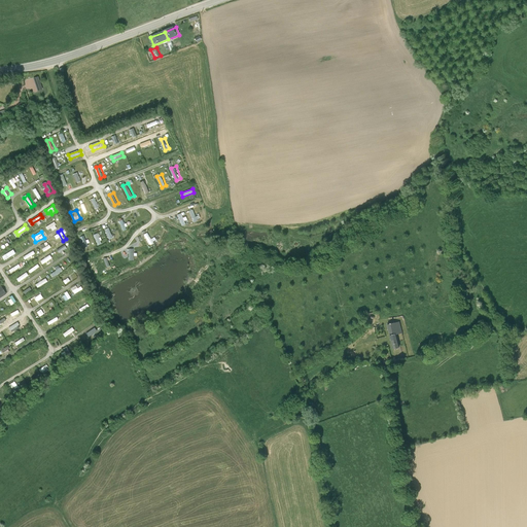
[(157,240),(155,236),(151,238),(148,232),(144,234),(150,244),(157,240)]
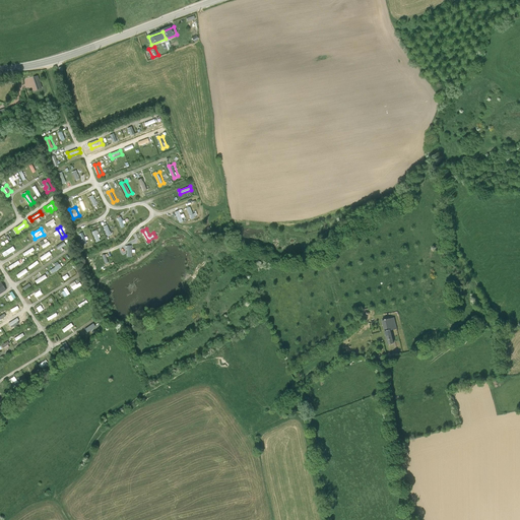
[(59,250),(67,245),(65,241),(57,246),(59,250)]
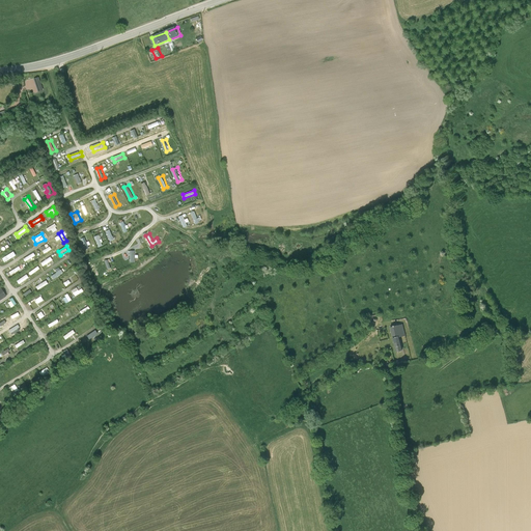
[(33,255),(27,257),(30,263),(35,260),(33,255)]
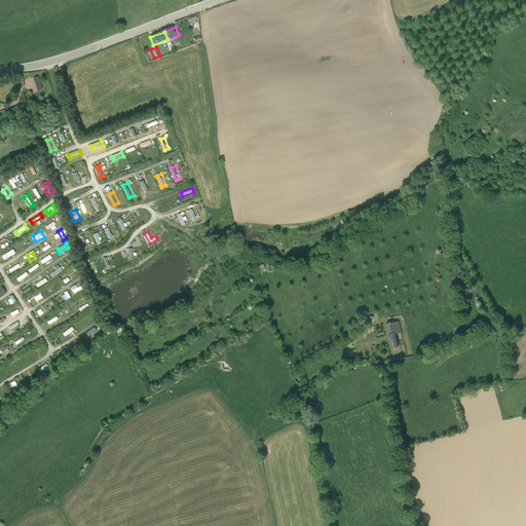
[(51,254),(41,259),(43,263),(52,258),(51,254)]
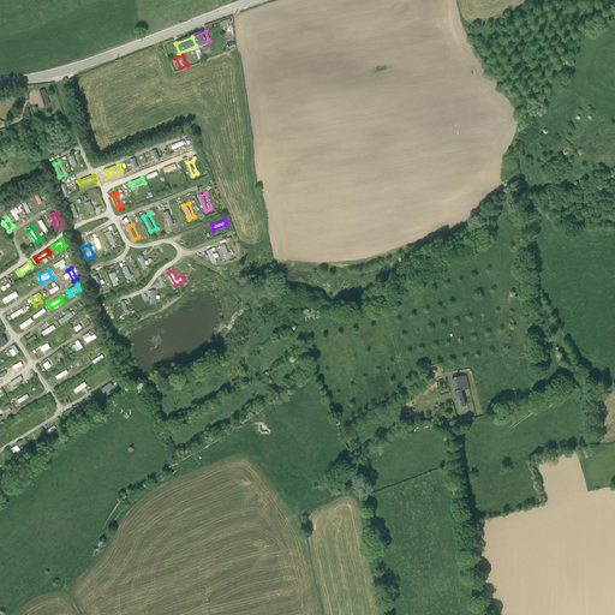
[(21,308),(10,315),(12,320),(24,311),(21,308)]
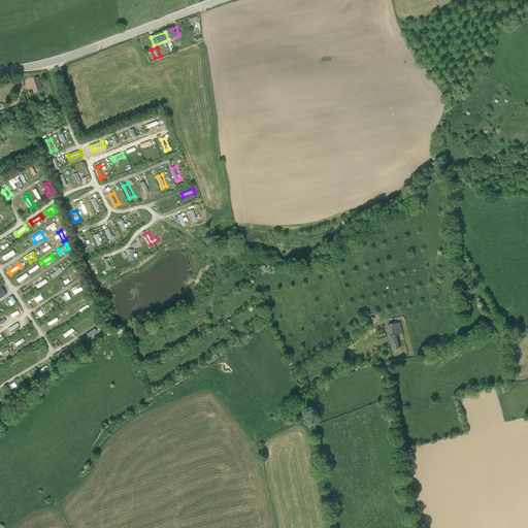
[(62,267),(52,273),(54,277),(64,270),(62,267)]
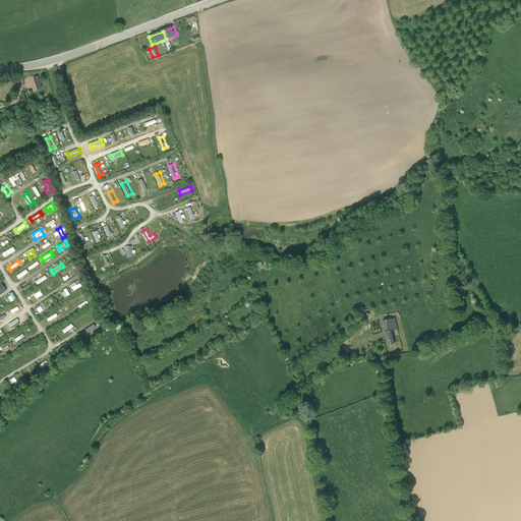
[(17,278),(27,272),(24,269),(15,275),(17,278)]
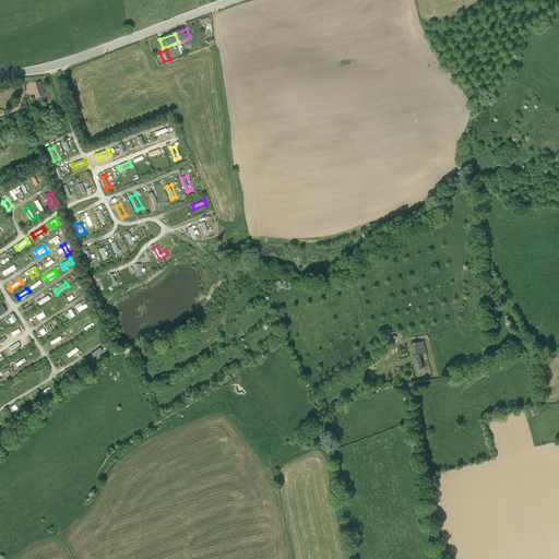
[(49,294),(38,301),(42,305),(51,298),(49,294)]
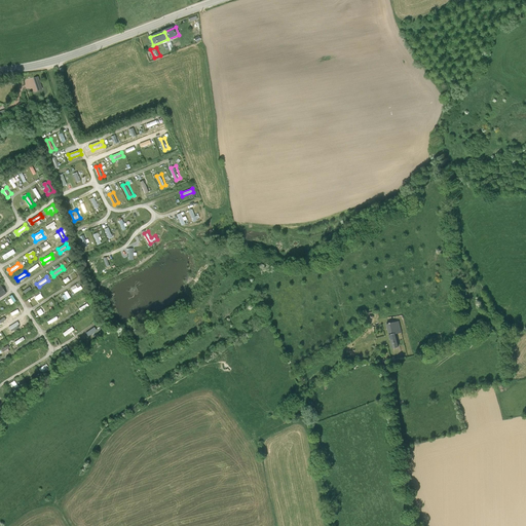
[(32,282),(27,285),(31,291),(36,288),(32,282)]
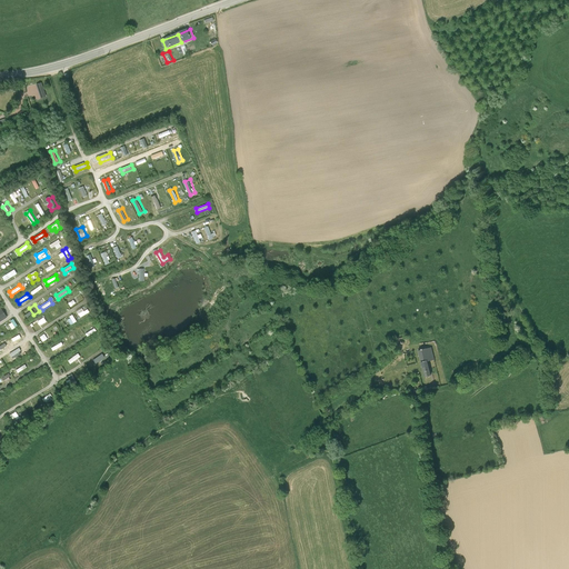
[(89,309),(85,310),(83,308),(78,310),(80,317),(91,312),(89,309)]
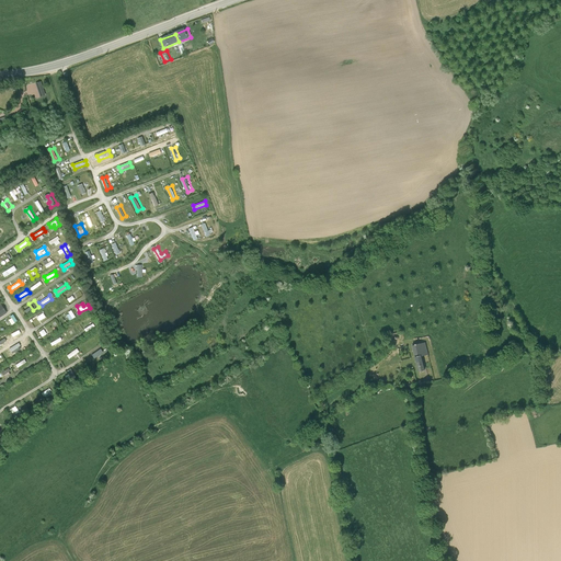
[(53,305),(47,308),(52,315),(57,311),(53,305)]
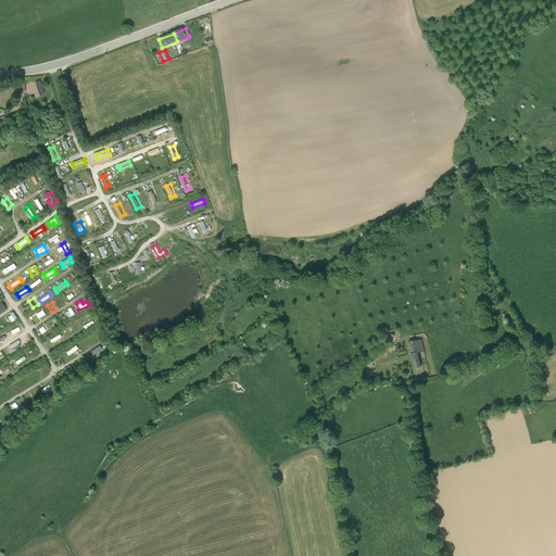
[(72,306),(68,308),(70,311),(66,312),(71,317),(76,313),(72,306)]
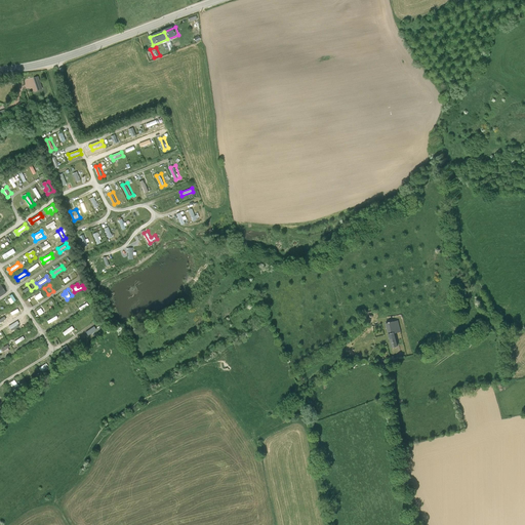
[(37,300),(44,296),(41,292),(34,297),(37,300)]
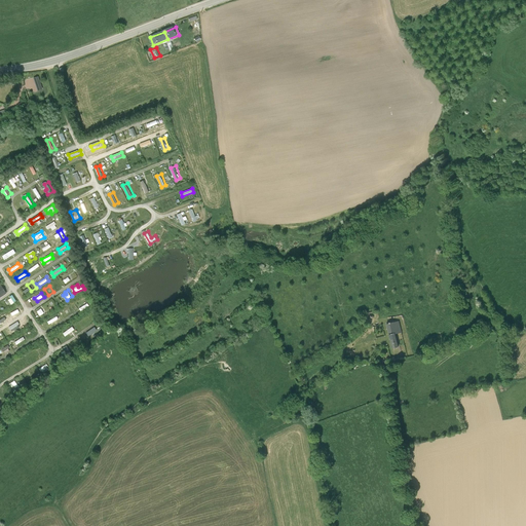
[(11,297),(6,301),(9,305),(17,300),(13,294),(10,296),(11,297)]
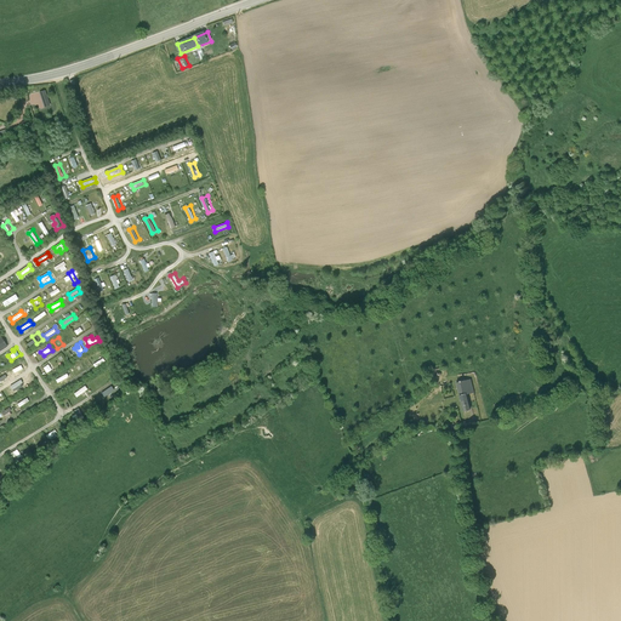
[(47,372),(56,366),(52,363),(44,369),(47,372)]
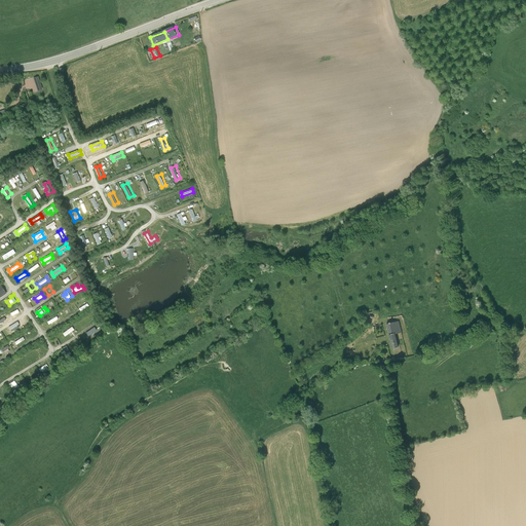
[(2,315),(4,322),(7,320),(8,322),(10,321),(7,313),(2,315)]
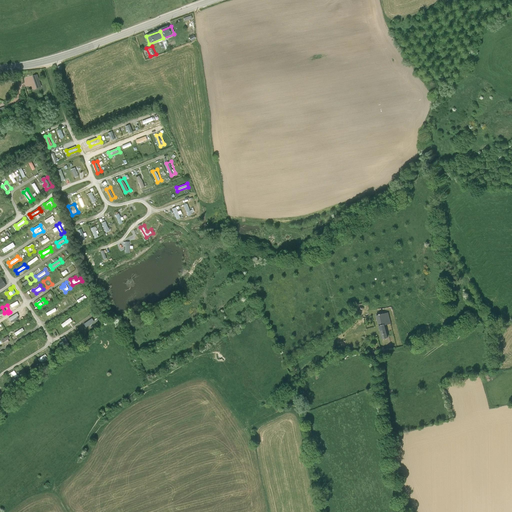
[(52,315),(60,311),(57,306),(49,310),(52,315)]
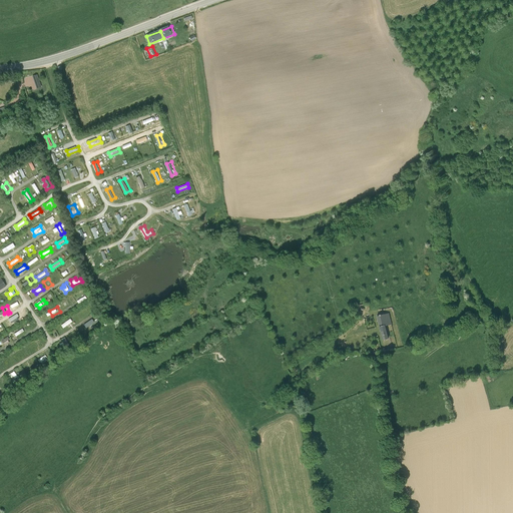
[(384,324),(380,325),(383,339),(389,337),(385,324),(392,323),(389,312),(381,314),(384,324)]
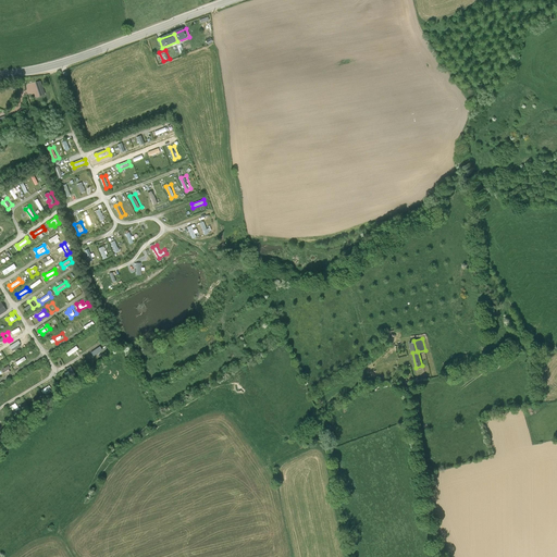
[(77,346),(67,354),(71,357),(81,349),(77,346)]
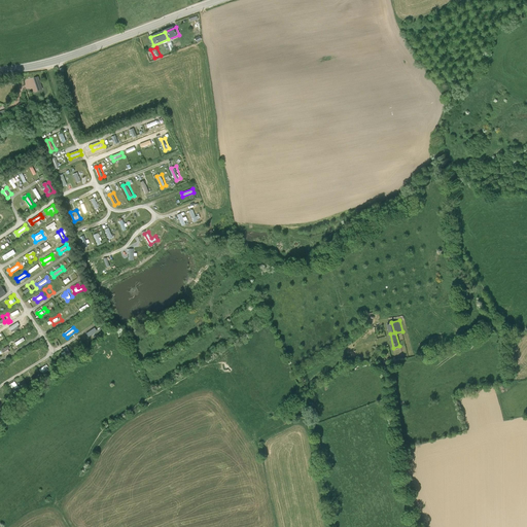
[(96,328),(88,332),(89,337),(98,331),(96,328)]
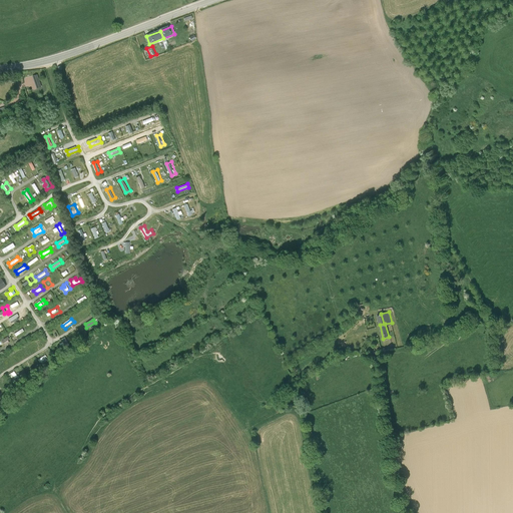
[(39,361),(42,365),(49,360),(46,356),(39,361)]
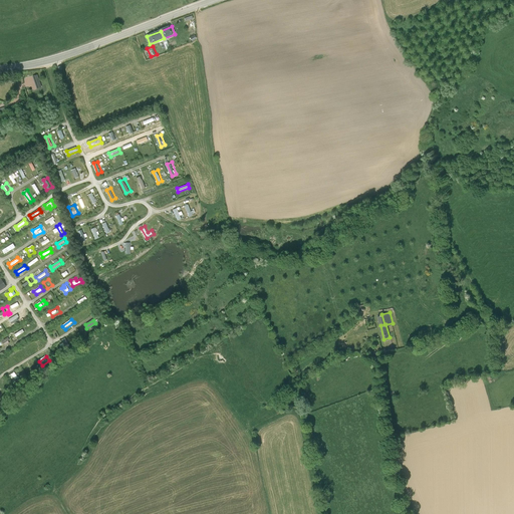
[(10,375),(13,380),(18,377),(15,372),(10,375)]
